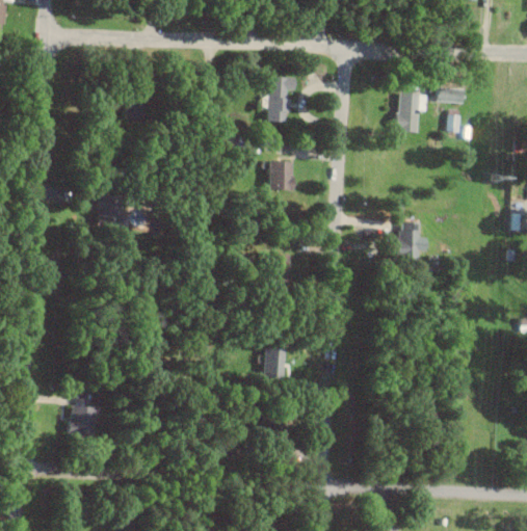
[(288,112),(289,90),(295,90),(295,78),(268,77),(267,122),(286,122),(286,112),(288,112)]
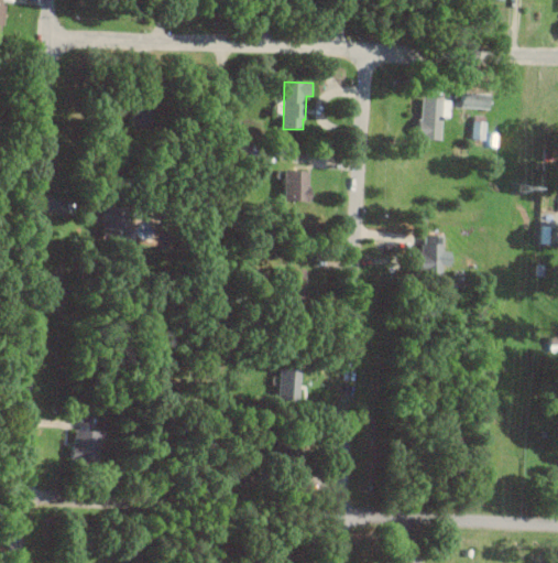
[(492,109),(493,95),(462,94),(461,108),(492,109)]
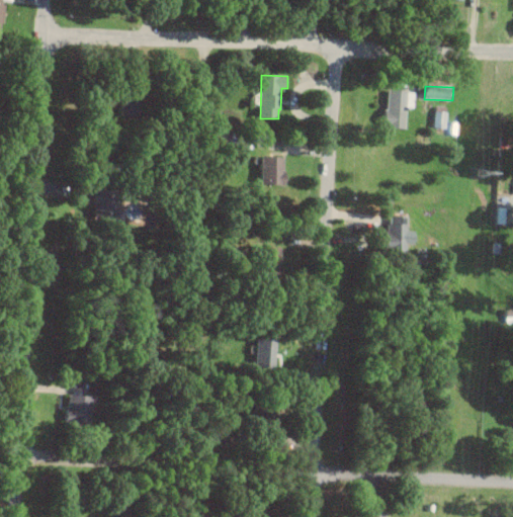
[(415,108),(416,91),(390,90),(389,111),(383,111),(383,128),(407,130),(408,107),(415,108)]
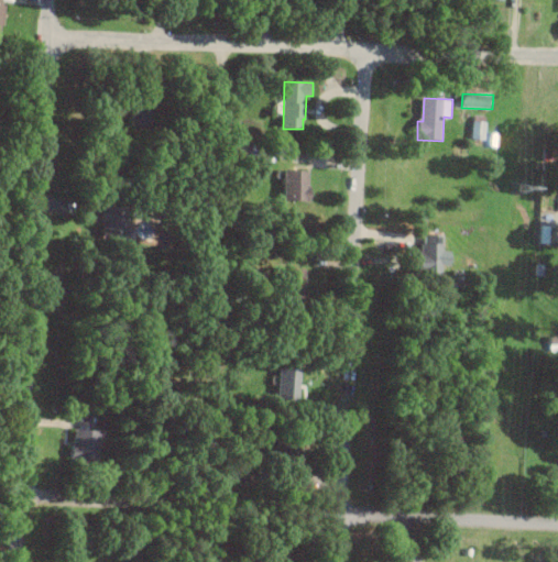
[(487,141),(487,122),(472,122),(472,140),(487,141)]
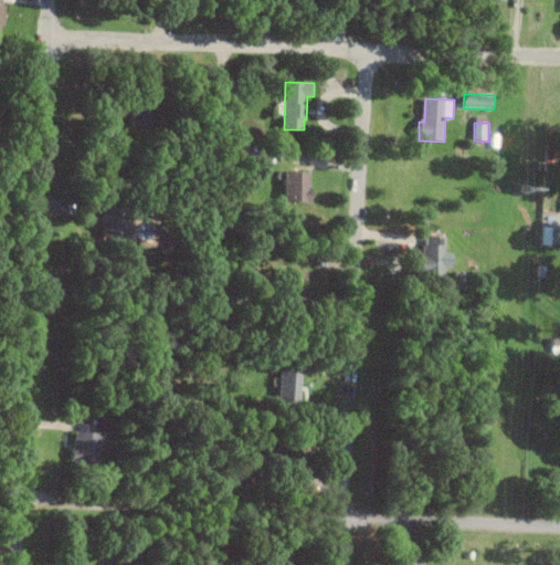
[(246,144),(230,144),(230,156),(246,156),(246,144)]
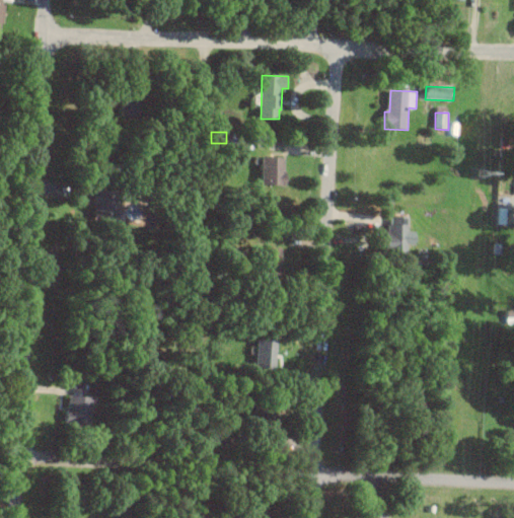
[(262,186),(285,187),(286,158),(263,157),(262,186)]
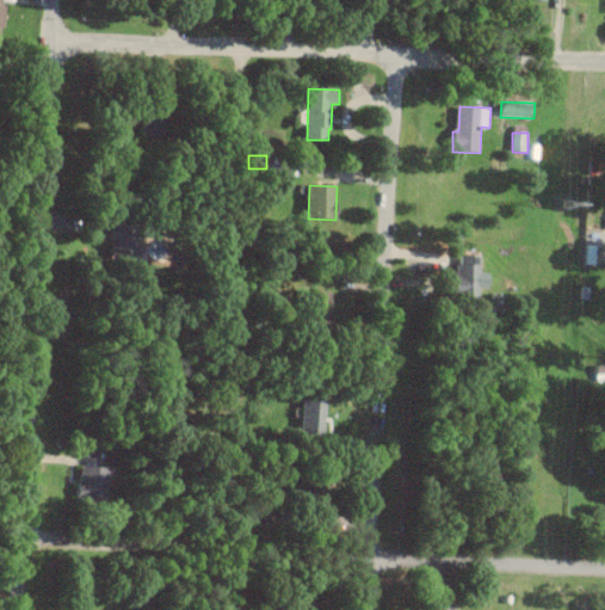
[(482,256),(461,254),(460,275),(451,273),(450,297),(480,299),(480,289),(489,289),(491,273),(481,273),(482,256)]
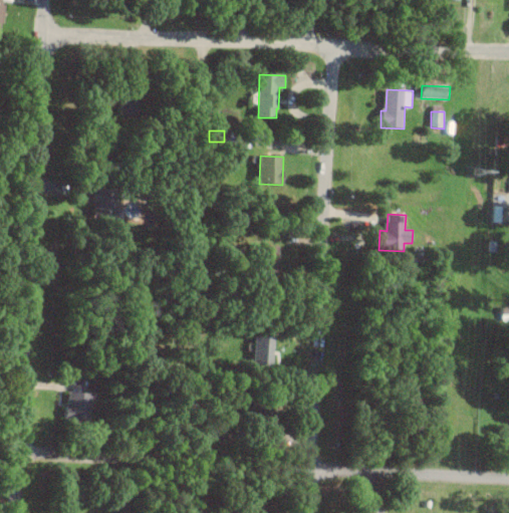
[(280,246),(260,246),(261,273),(281,273),(280,246)]
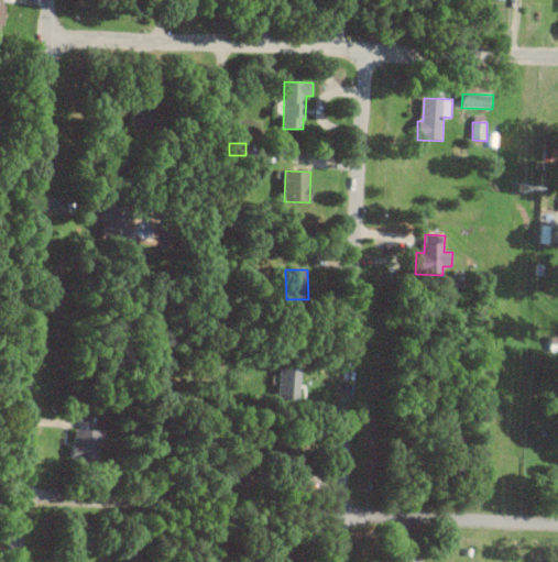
[(302,370),(280,370),(279,399),(301,400),(302,370)]
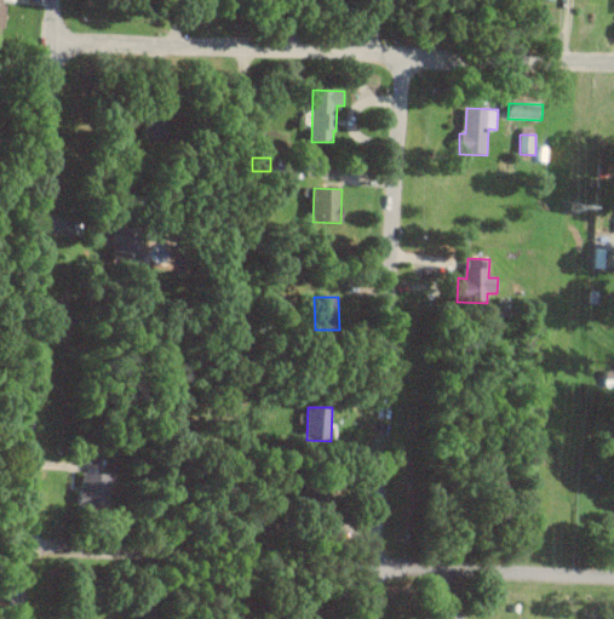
[(110,475),(81,474),(80,506),(109,509),(110,475)]
